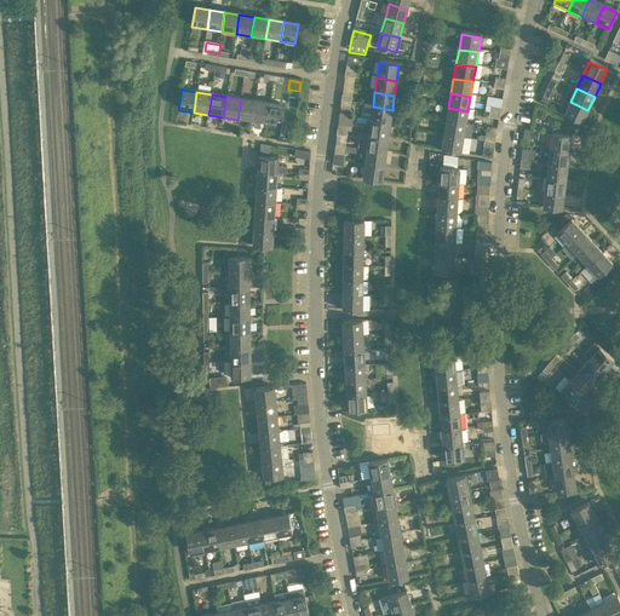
[(256,102),(241,99),(237,120),(252,122),(256,102)]
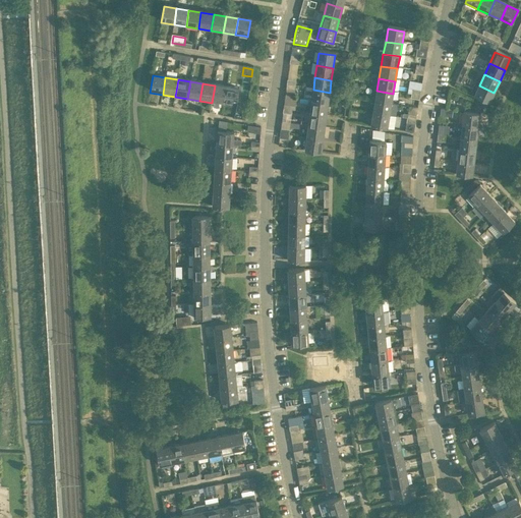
[(227,88),(215,85),(212,103),(224,105),(227,88)]
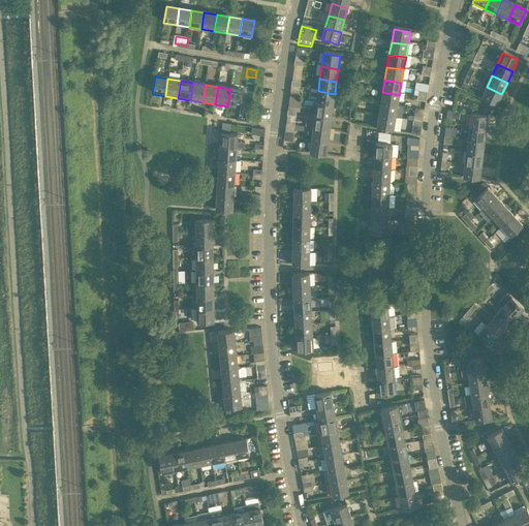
[(501,94),(487,87),(480,99),(496,106),(501,94)]
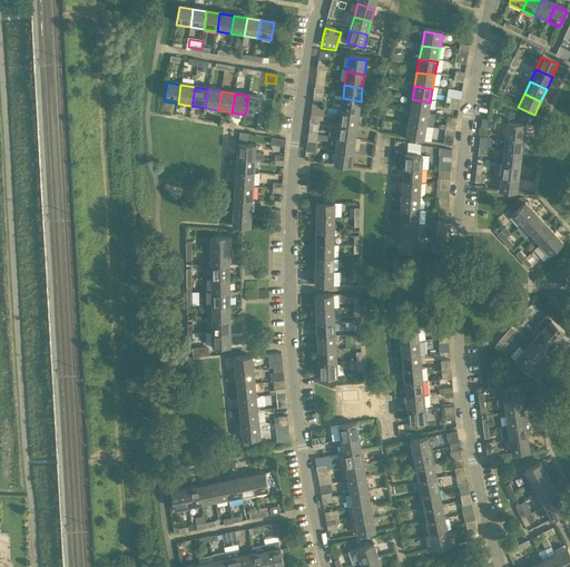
[(262,98),(248,96),(245,115),(259,117),(262,98)]
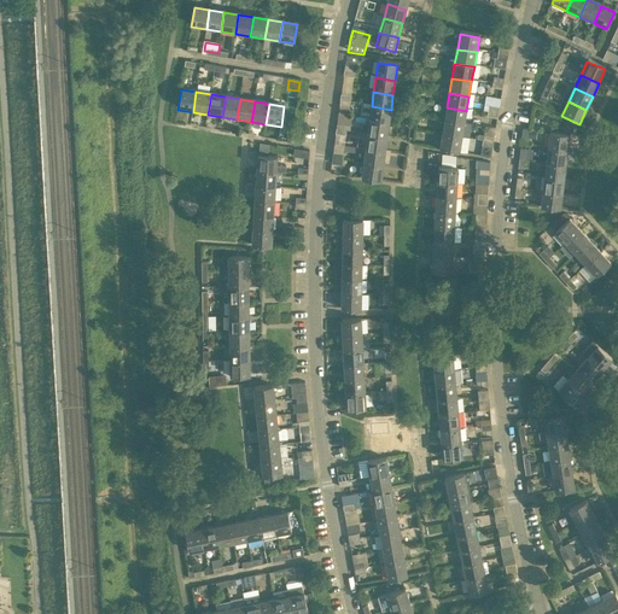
[(369,121),(389,124),(391,110),(372,106),(369,121)]
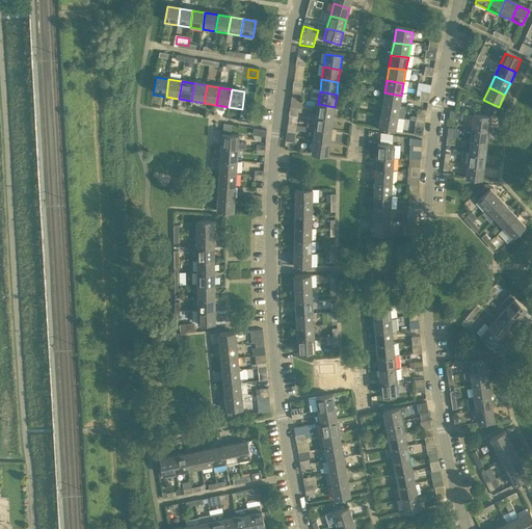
[(382,105),(399,108),(401,96),(384,93),(382,105)]
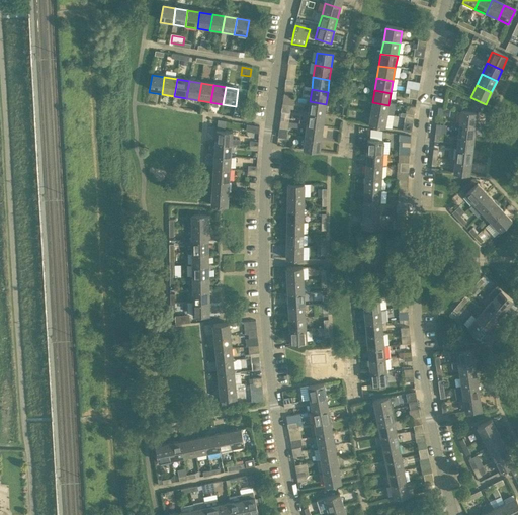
[(308,114),(324,116),(326,104),(310,101),(308,114)]
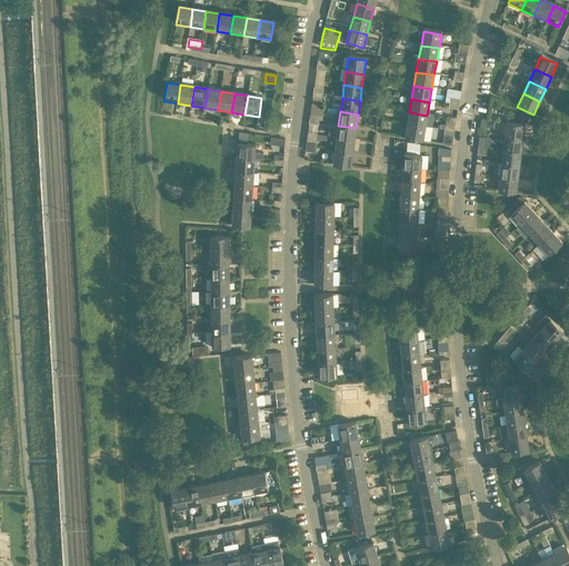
[(407,126),(425,129),(427,116),(409,112),(407,126)]
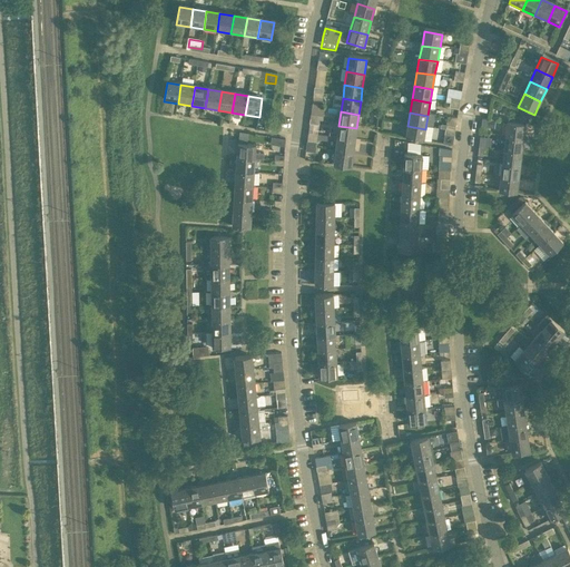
[(507,124),(505,138),(523,140),(524,126),(507,124)]
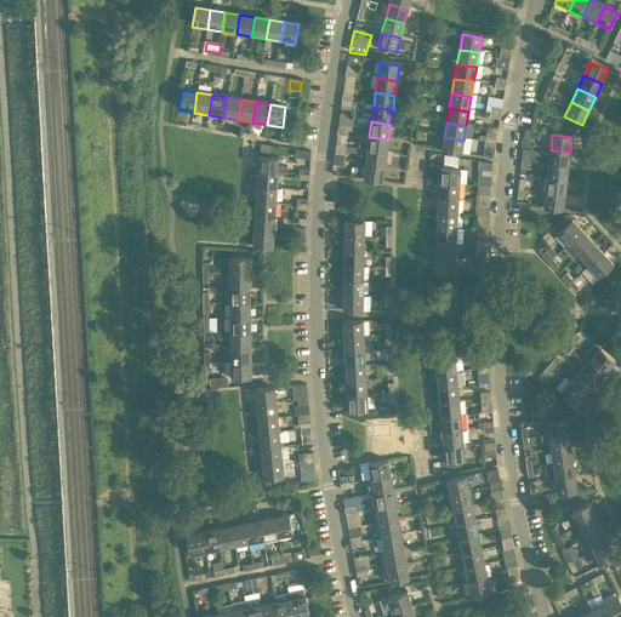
[(368,152),(386,154),(388,140),(369,137),(368,152)]
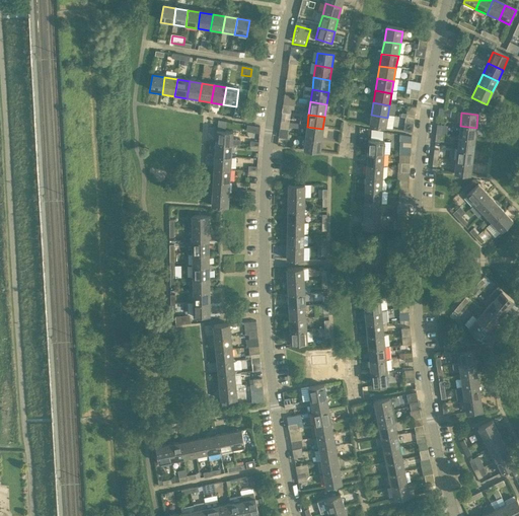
[(385,130),(387,118),(371,115),(369,127),(385,130)]
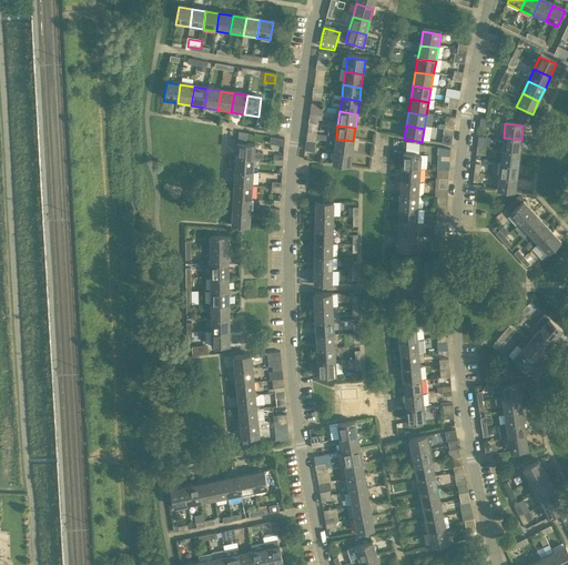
[(254,160),(254,154),(254,145),(246,145),(247,135),(239,134),(237,144),(236,144),(236,159),(254,160)]
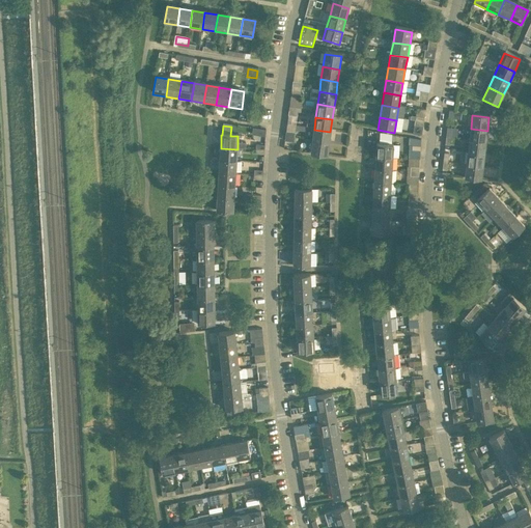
[(485,143),(487,131),(471,129),(469,141),(485,143)]
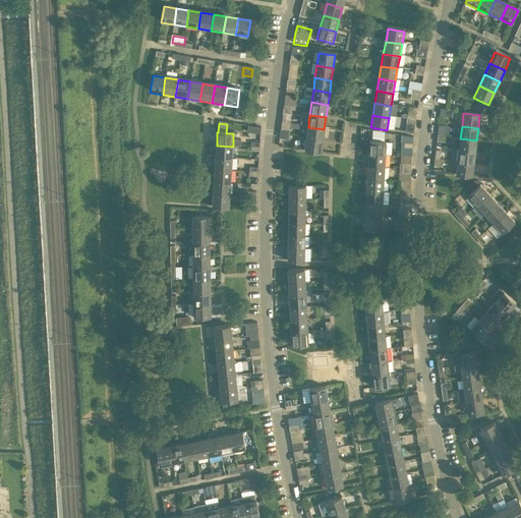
[(247,133),(261,135),(261,129),(248,127),(247,133)]
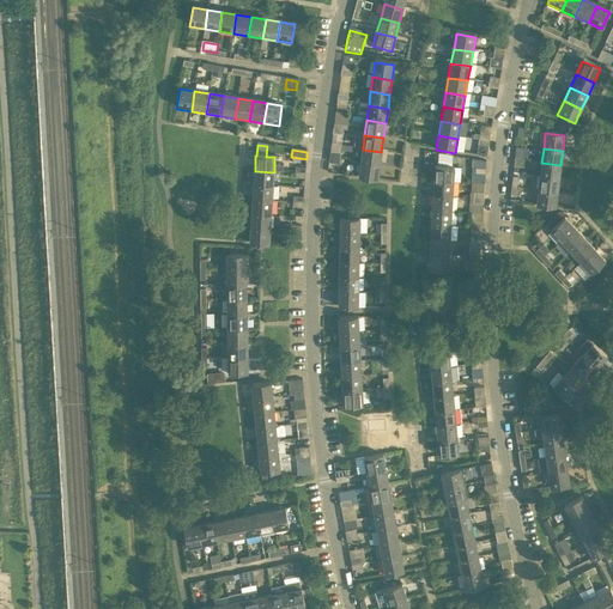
[(381,152),(363,150),(360,164),(380,166),(381,152)]
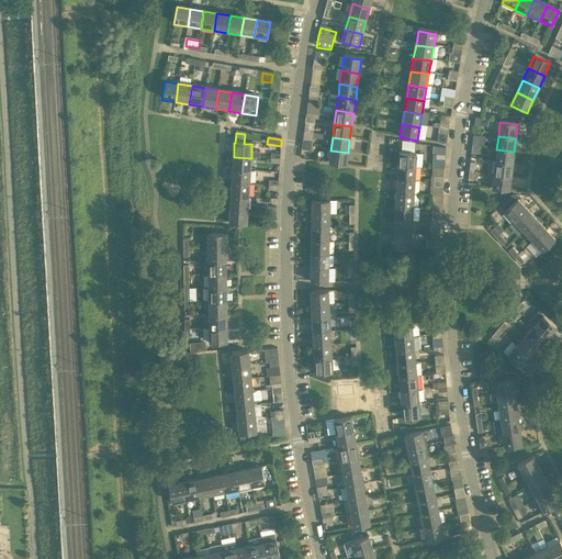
[(401,154),(414,155),(415,145),(402,143),(401,154)]
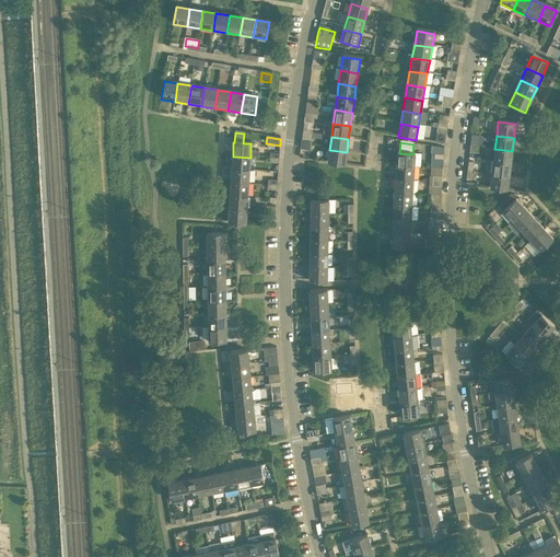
[(511,164),(512,151),(494,149),(493,162),(511,164)]
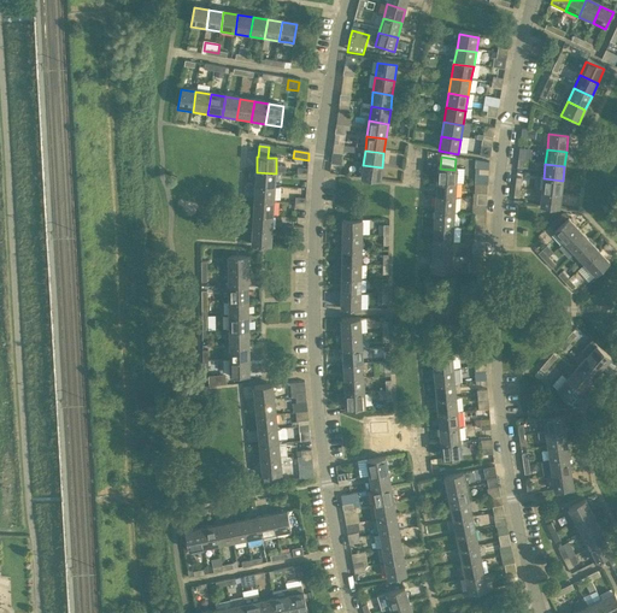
[(382,168),(363,165),(360,181),(380,183),(382,168)]
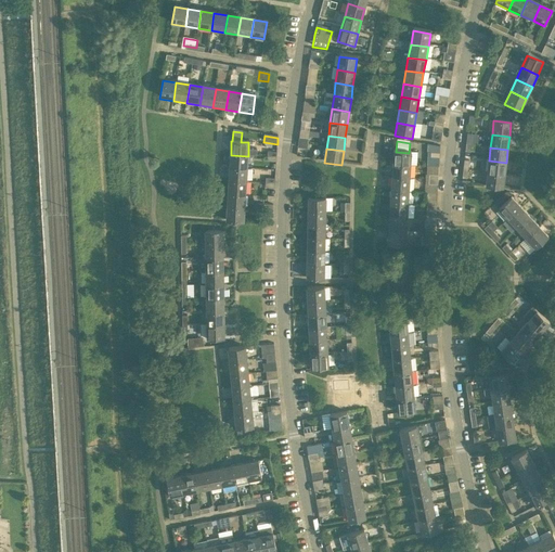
[(411,153),(409,153),(396,152),(394,152),(392,166),(410,167),(411,153)]
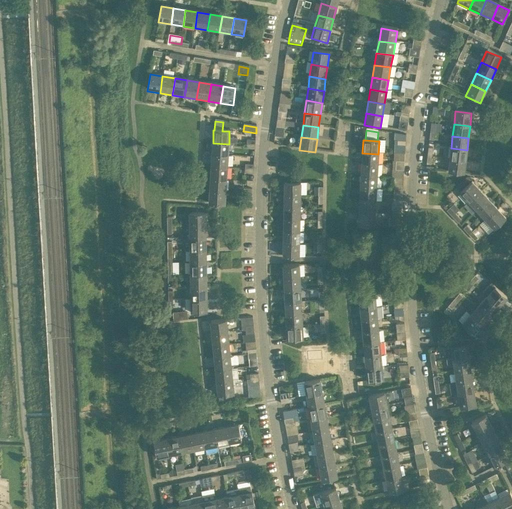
[(212,155),(228,156),(229,144),(213,143),(212,155)]
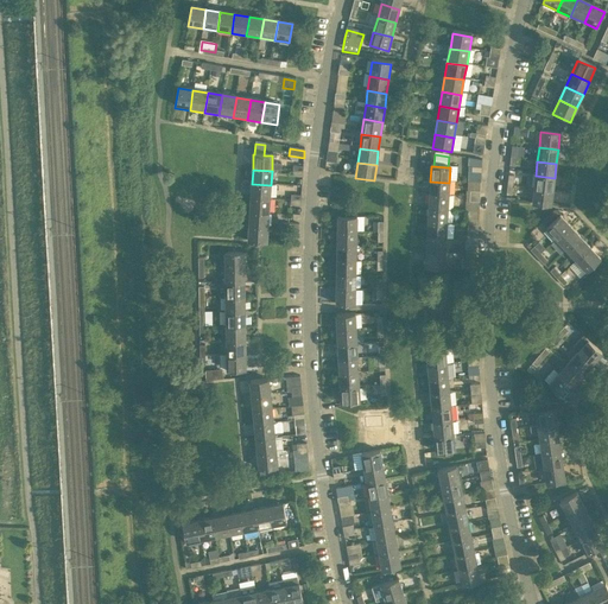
[(552,192),(555,178),(536,176),(533,190),(552,192)]
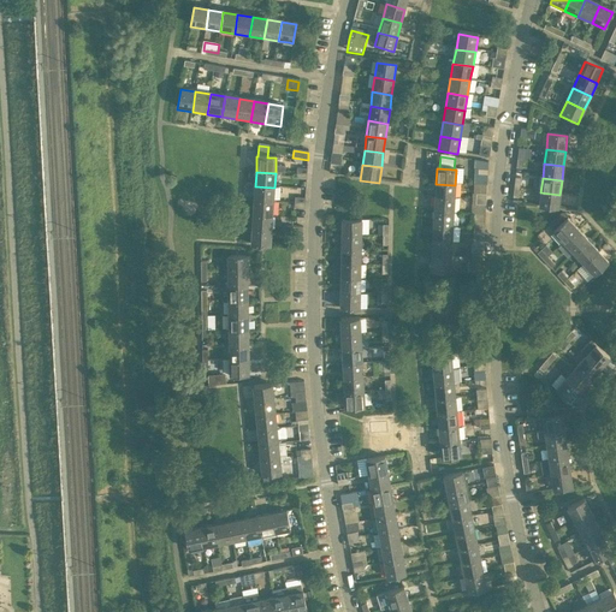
[(454,200),(455,185),(436,184),(434,198),(454,200)]
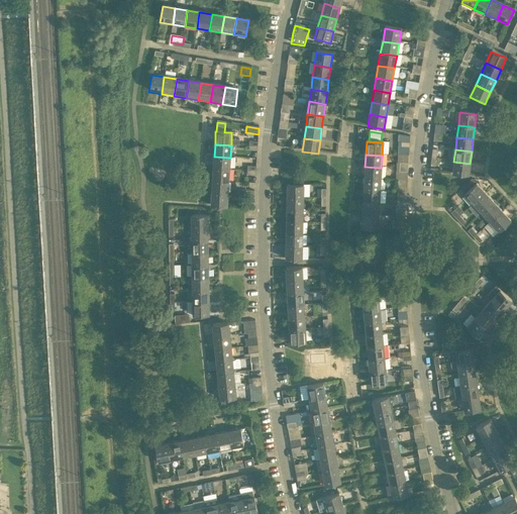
[(213,169),(229,170),(230,158),(214,157),(213,169)]
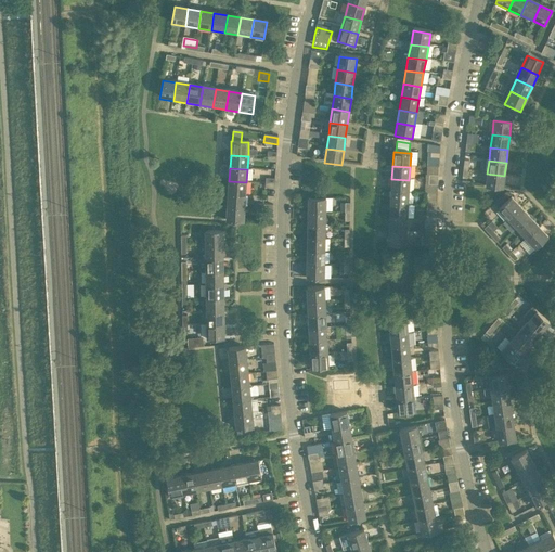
[(503,190),(504,176),(487,174),(486,188),(503,190)]
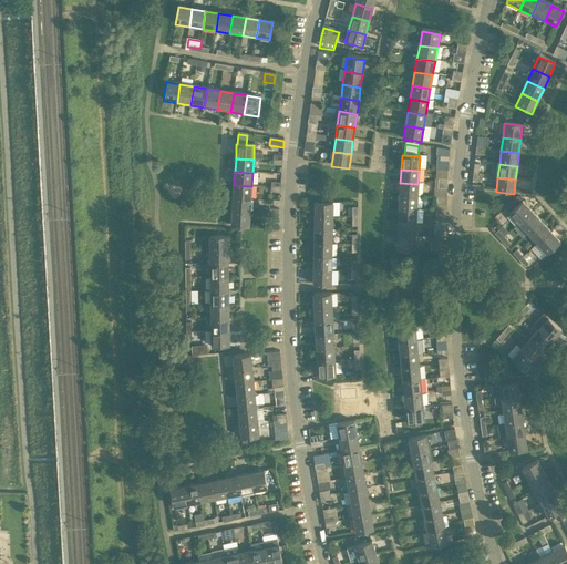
[(416,197),(418,184),(400,183),(400,196),(416,197)]
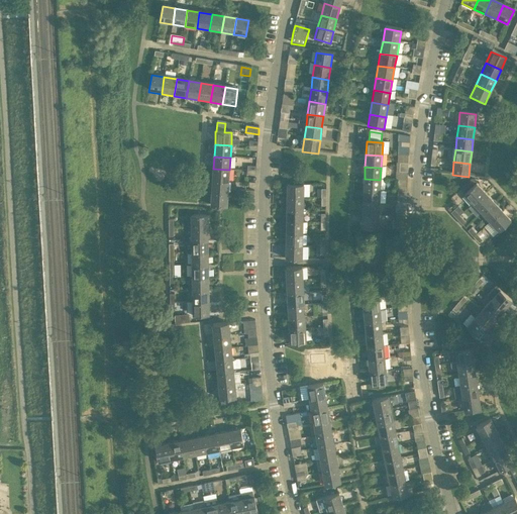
[(229,170),(213,169),(212,181),(228,182),(229,170)]
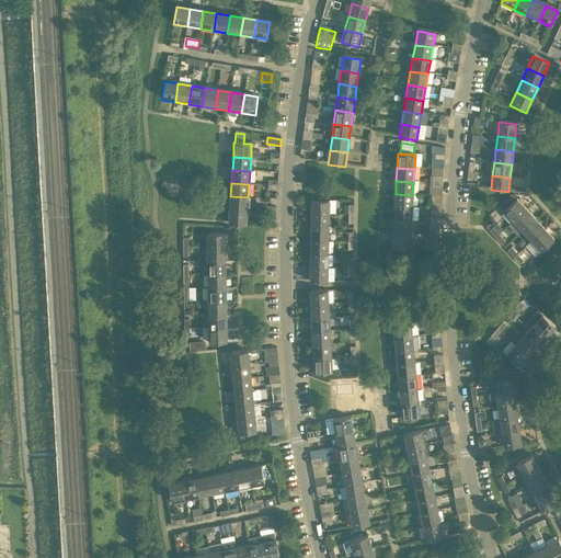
[(412,209),(412,195),(396,194),(395,208),(412,209)]
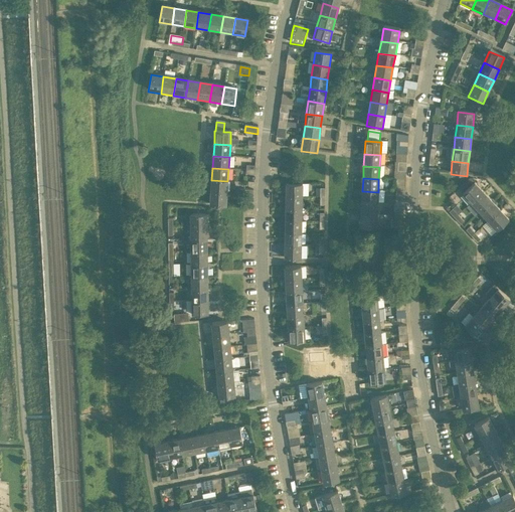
[(226,193),(227,181),(211,180),(210,192),(226,193)]
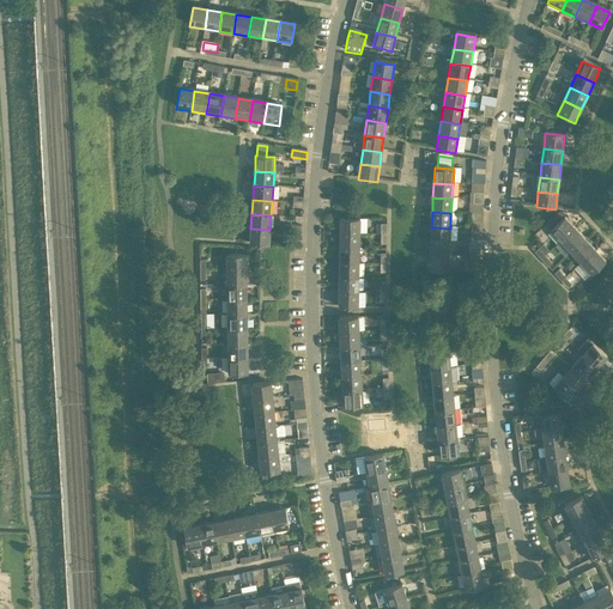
[(551,232),(562,243),(575,230),(565,219),(551,232)]
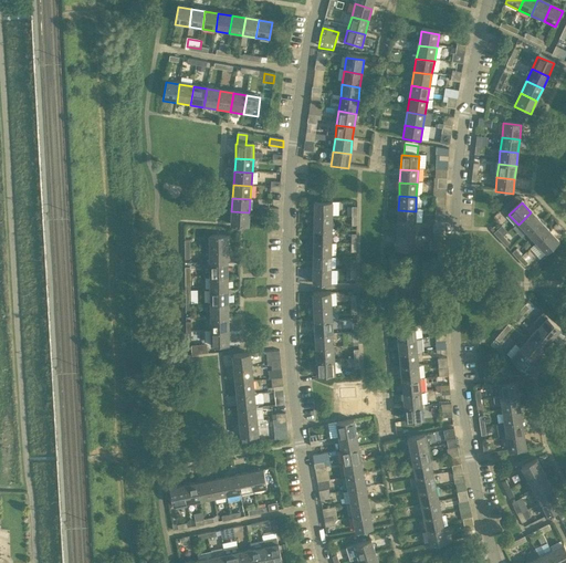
[(314,204),(314,217),(332,218),(332,204),(314,204)]
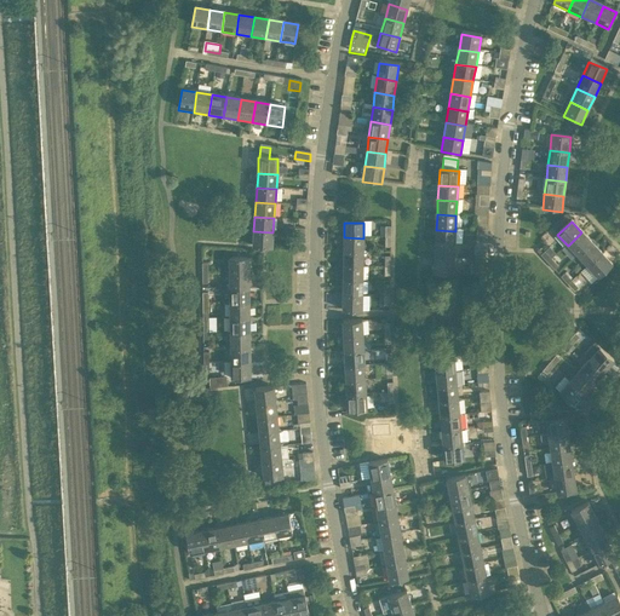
[(564,228),(560,223),(558,223),(554,228),(558,232),(564,228)]
